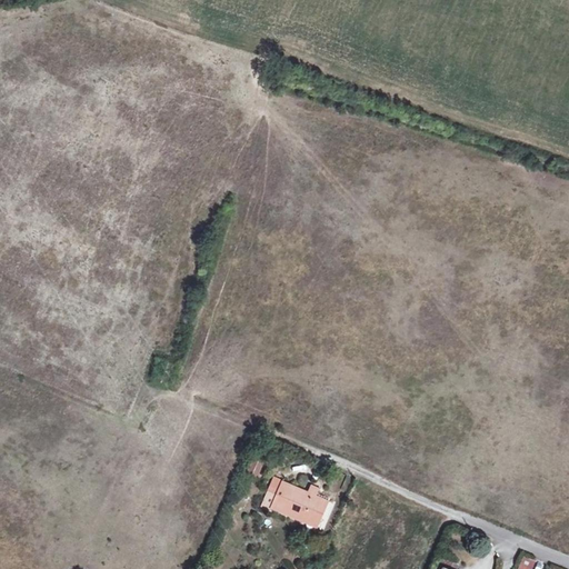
[(170,366),(158,360),(151,377),(163,382),(170,366)]
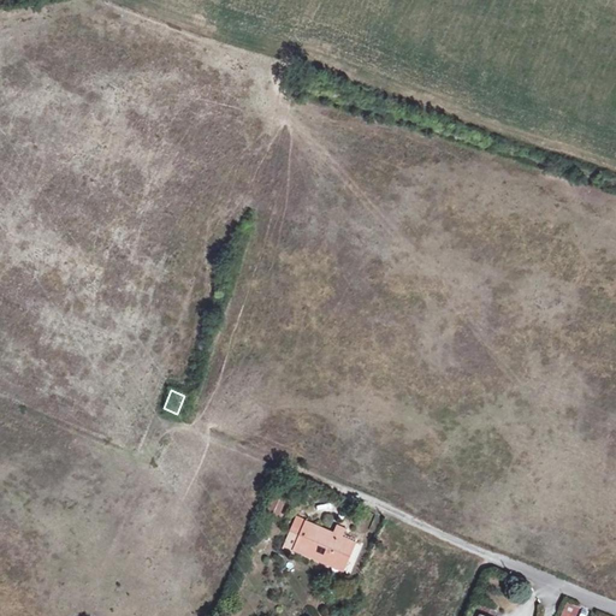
[(271,507),(280,511),(284,503),(274,498),(271,507)]
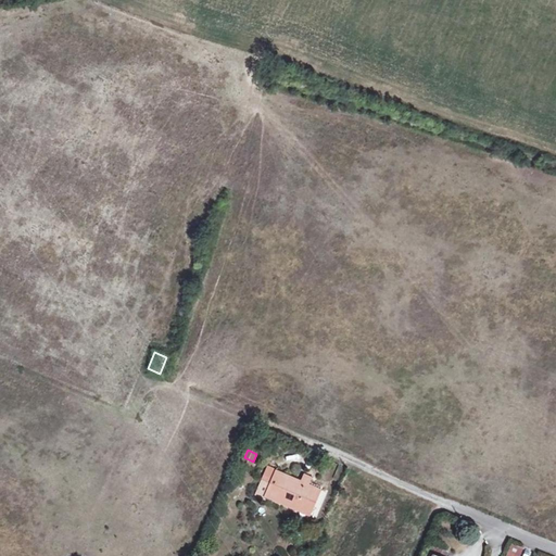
[(266,496),(299,512),(301,506),(313,512),(319,494),(307,489),(310,484),(313,477),(305,474),(302,481),(269,467),(256,494),(265,498),(266,496)]
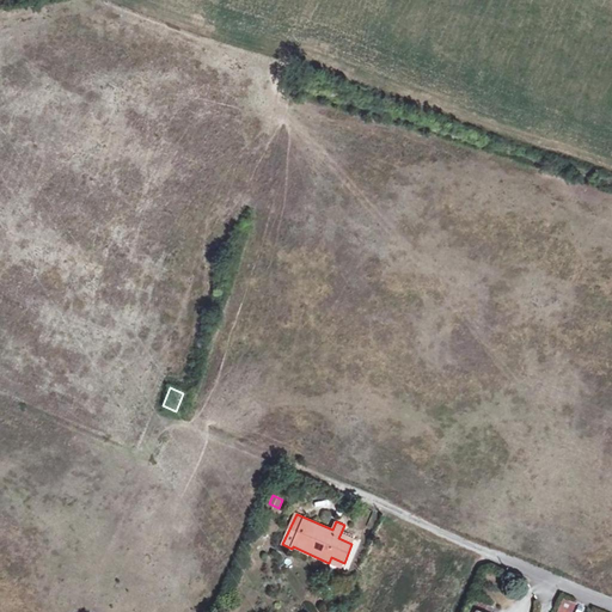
[(354,539),(341,533),(338,538),(352,544),(354,539)]
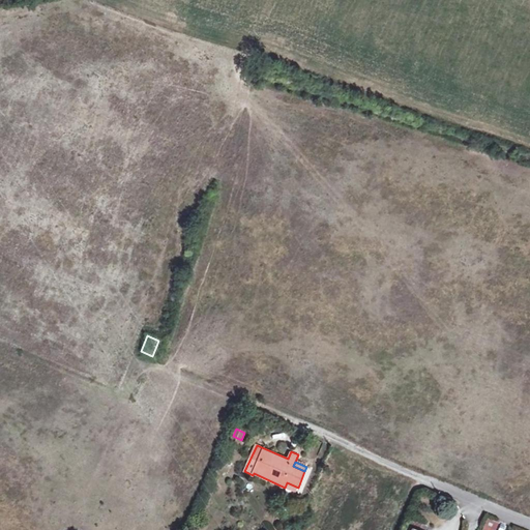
[(287,482),(285,488),(296,492),(298,488),(287,482)]
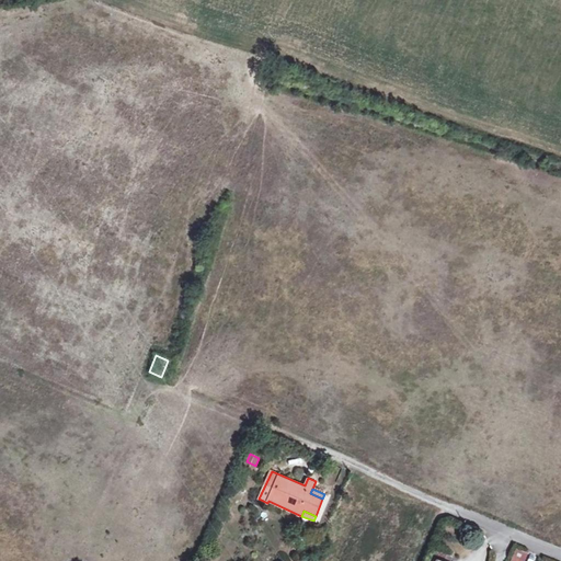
[(523,560),(527,553),(518,550),(513,560),(523,560)]
